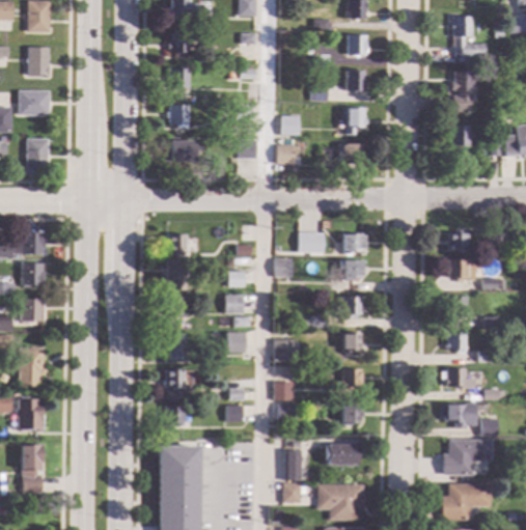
[(51,31),(28,31),(28,0),(51,0),(51,31)]
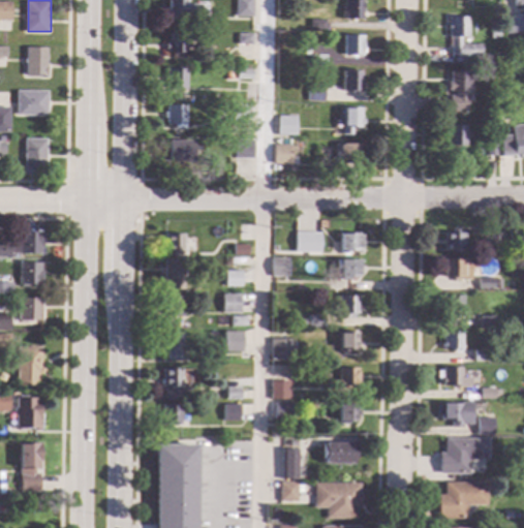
[(189,0),(189,3),(202,3),(201,16),(180,16),(180,19),(176,19),(176,14),(171,14),(171,0),(189,0)]
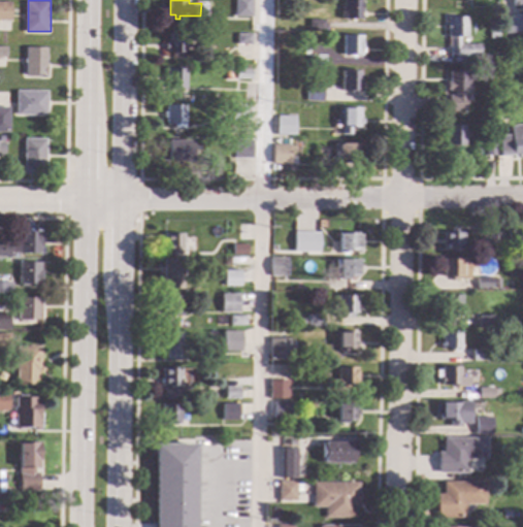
[(255,0),(255,15),(236,15),(236,0),(255,0)]
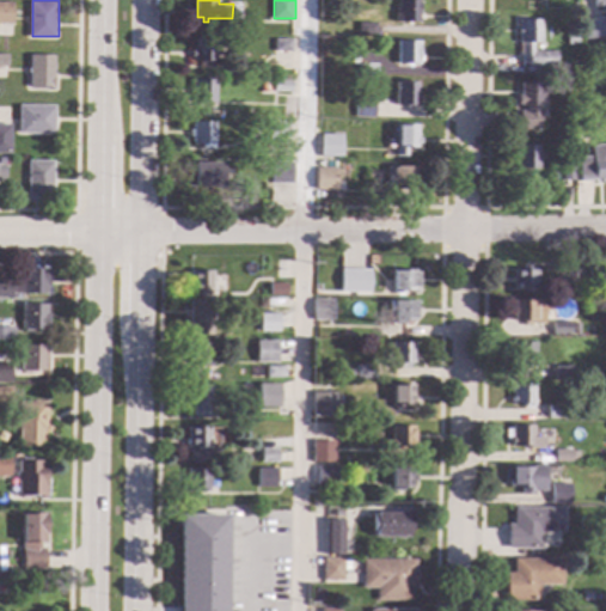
[(422,0),(422,22),(398,20),(398,11),(402,11),(402,0),(422,0)]
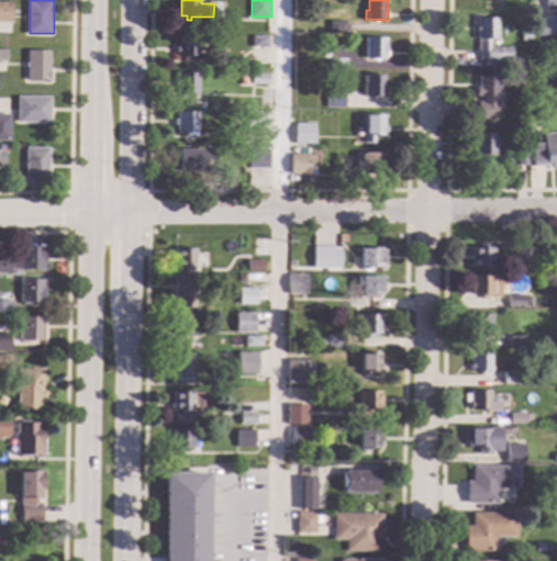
[(13,21),(0,21),(0,1),(13,1),(13,21)]
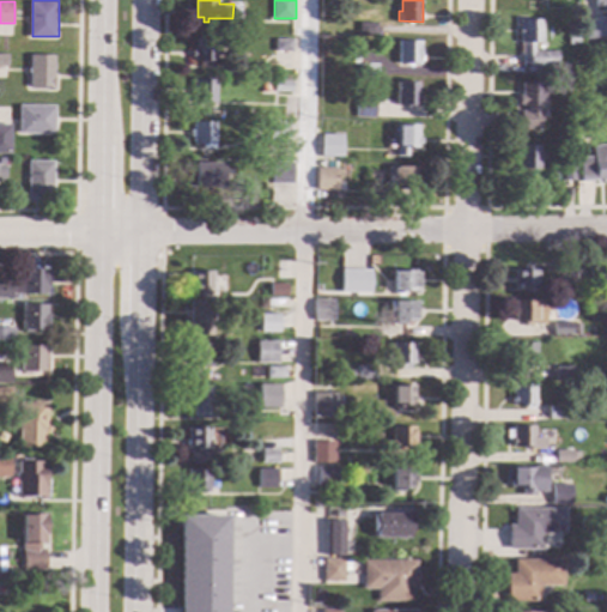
[(606,35),(589,38),(584,18),(605,13),(606,18),(606,35)]
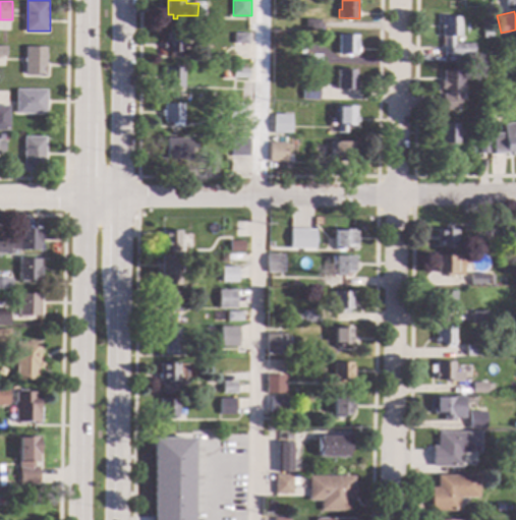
[(463,35),(456,35),(456,43),(476,43),(476,54),(447,53),(445,53),(445,36),(444,36),(444,29),(443,27),(443,22),(444,22),(444,15),(463,15),(463,35)]
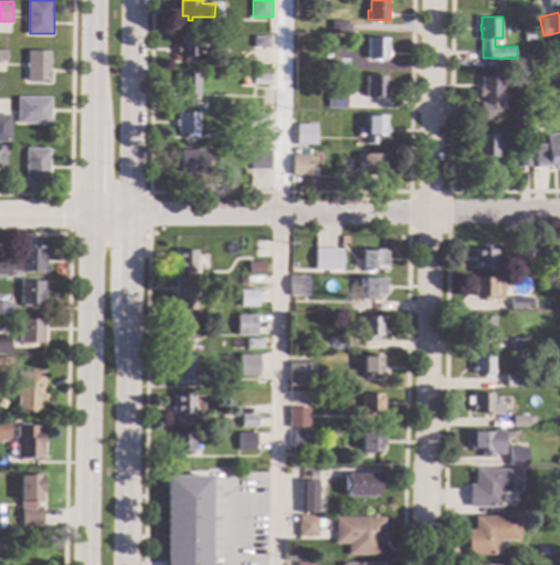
[(351,32),(335,32),(335,20),(350,20),(351,32)]
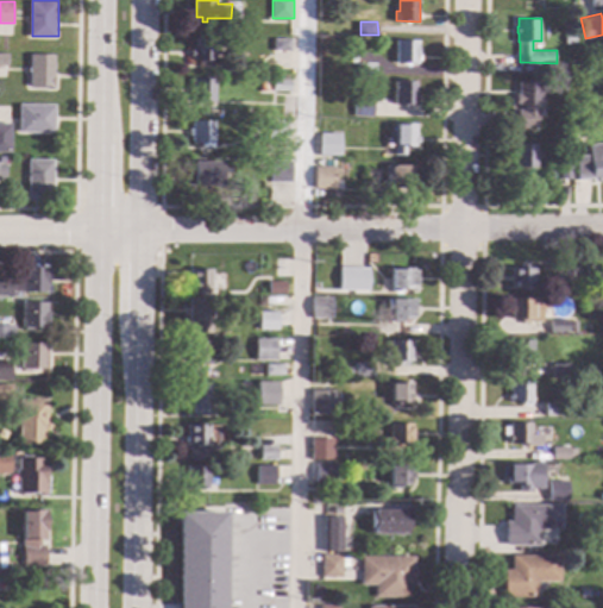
[(217,60),(193,60),(193,49),(196,49),(196,37),(218,37),(217,60)]
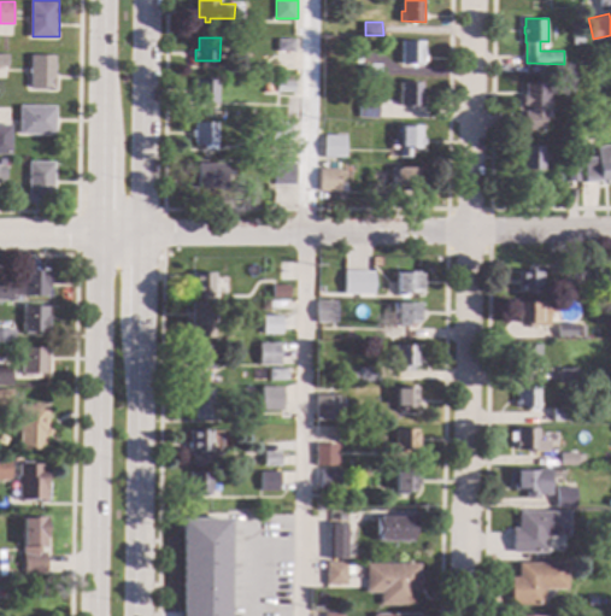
[(297,51),(278,51),(278,37),(297,37),(297,51)]
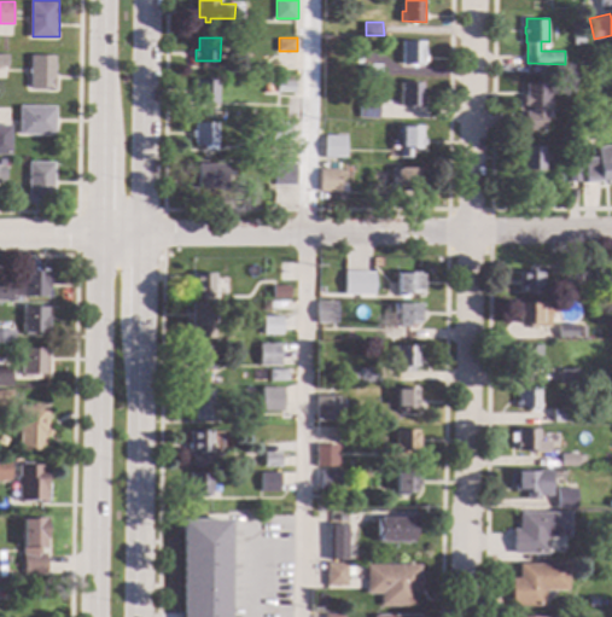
[(426,63),(404,63),(404,40),(426,40),(426,63)]
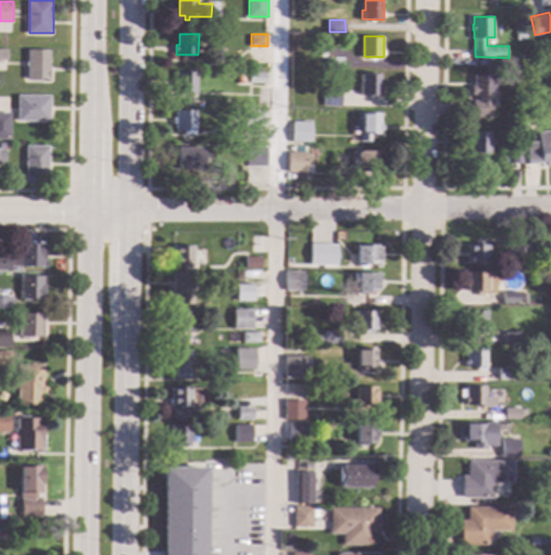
[(10,60),(0,60),(0,48),(10,48),(10,60)]
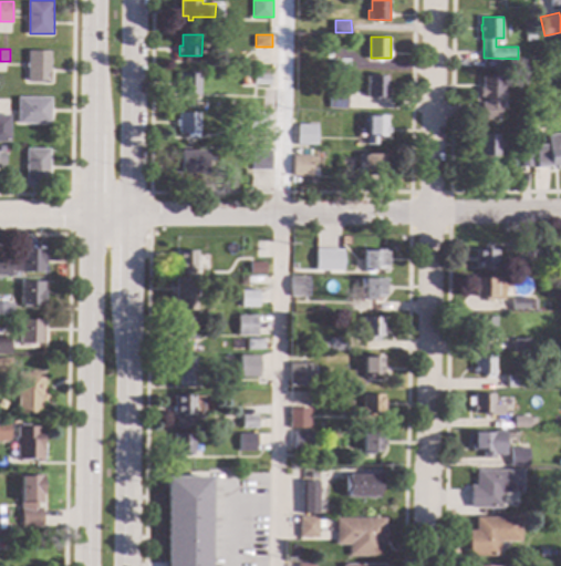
[(52,80),(30,80),(30,50),(53,50),(52,80)]
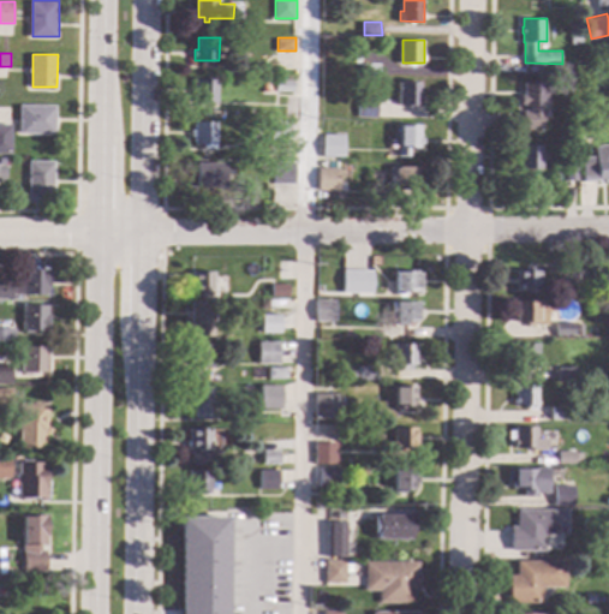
[(381,76),(364,76),(364,63),(381,63),(381,76)]
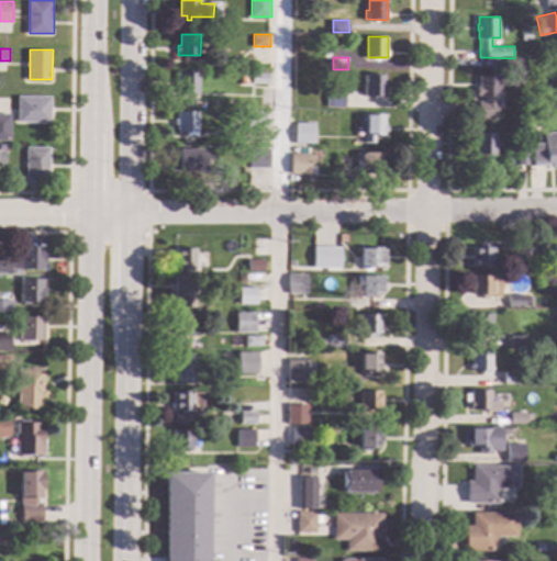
[(200,73),(200,93),(180,92),(180,87),(177,87),(178,79),(180,80),(180,71),(200,73)]
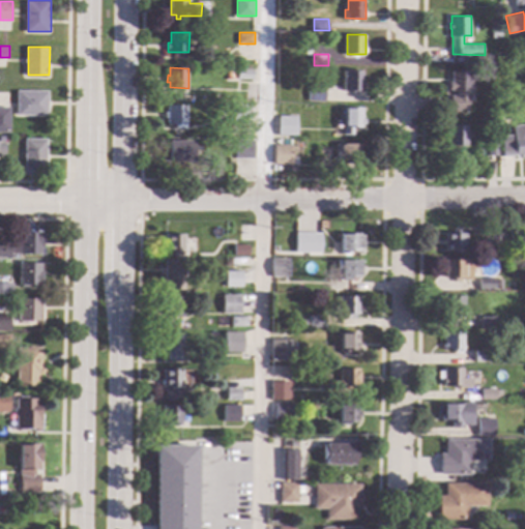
[(254,68),(254,79),(238,79),(238,68),(254,68)]
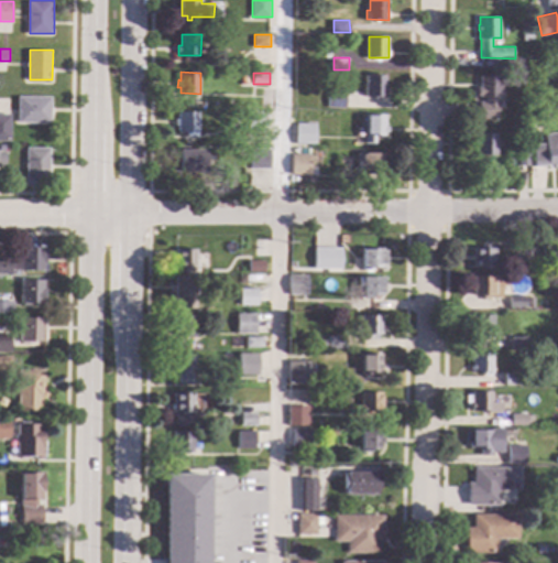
[(389,96),(368,96),(369,74),(389,75),(389,96)]
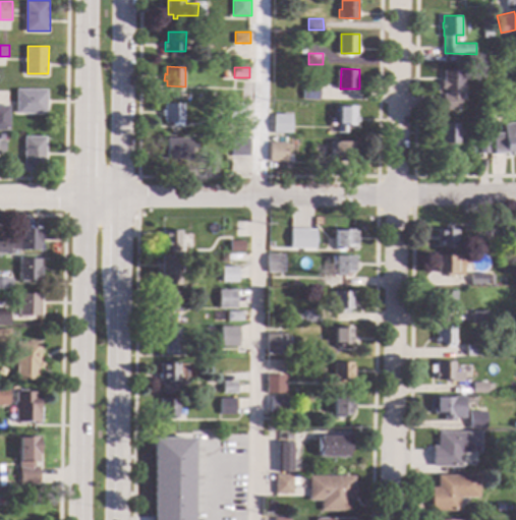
[(465,89),(462,89),(462,109),(445,109),(445,94),(451,94),(451,89),(445,89),(445,88),(443,88),(443,79),(446,79),(446,68),(465,68),(465,89)]
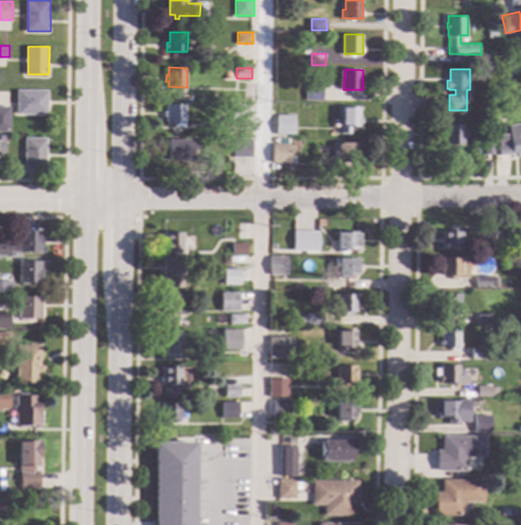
[(49,114),(19,114),(19,88),(49,89),(49,114)]
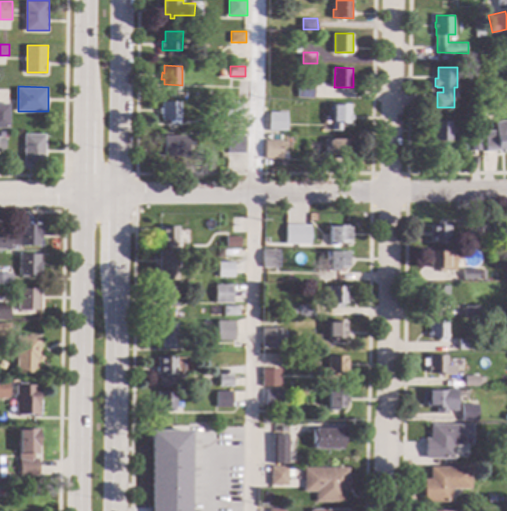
[(327,98),(312,97),(312,87),(328,87),(327,98)]
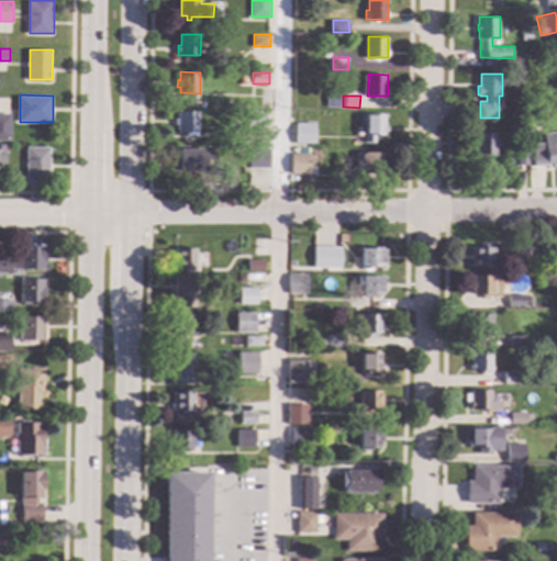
[(200,111),(199,132),(179,132),(179,110),(200,111)]
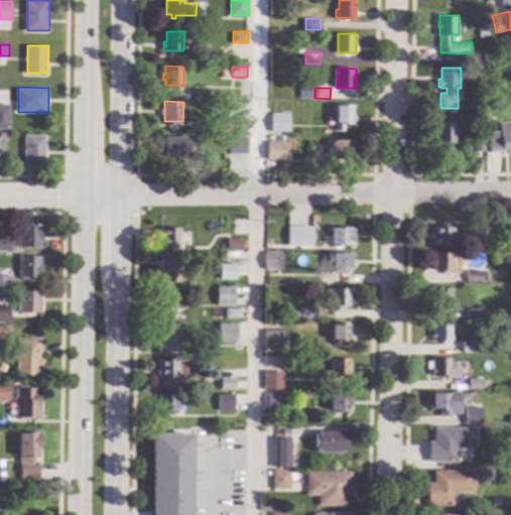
[(245,119),(228,119),(229,101),(245,101),(245,119)]
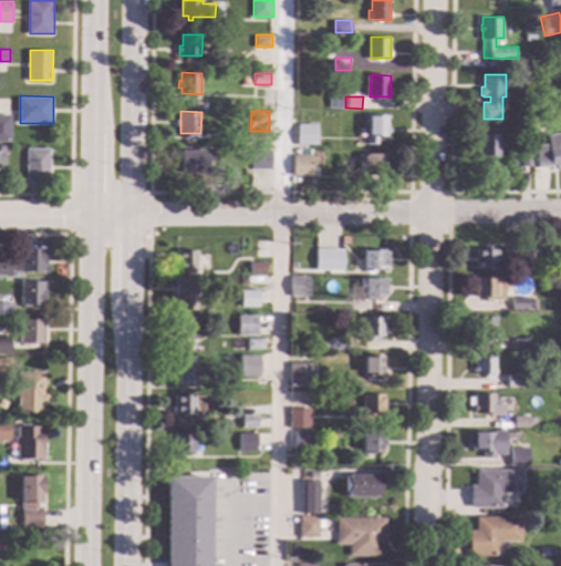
[(12,142),(0,141),(0,114),(11,114),(12,114),(12,142)]
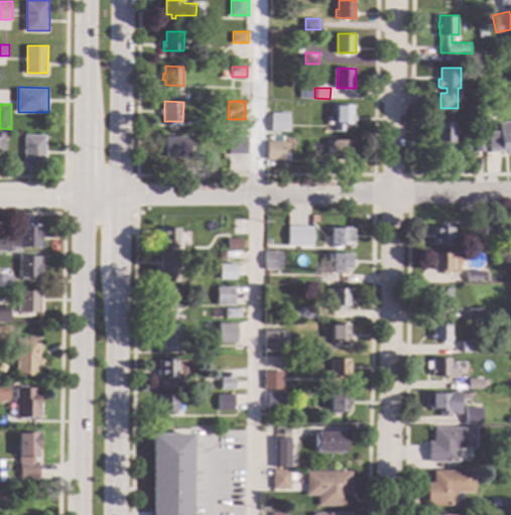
[(355,115),(358,115),(358,121),(355,121),(355,123),(346,123),(346,130),(337,130),(337,104),(355,104),(355,115)]
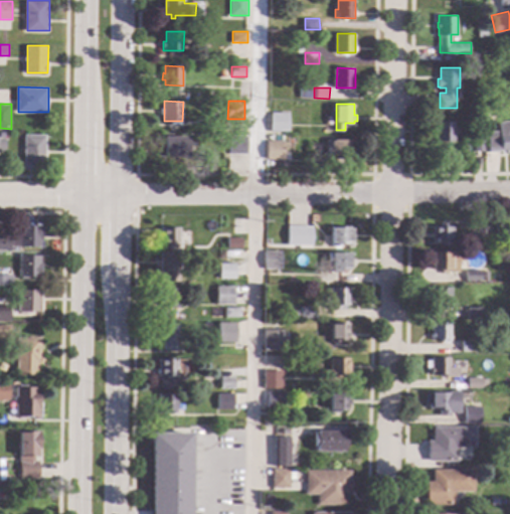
[(290,131),(272,130),(272,112),(275,112),(290,112),(290,131)]
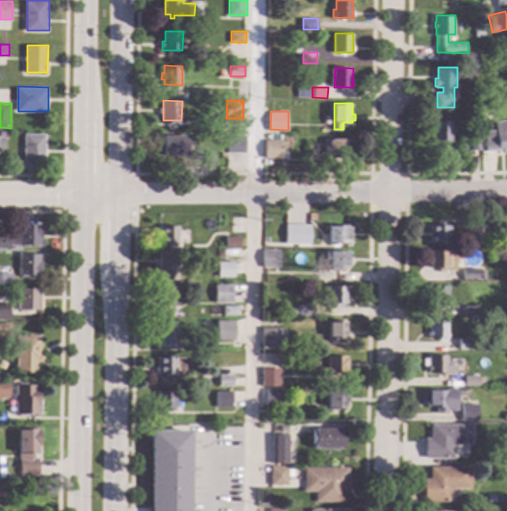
[(498,120),(506,119),(506,152),(502,152),(501,150),(488,151),(486,130),(488,130),(487,119),(498,118),(498,120)]
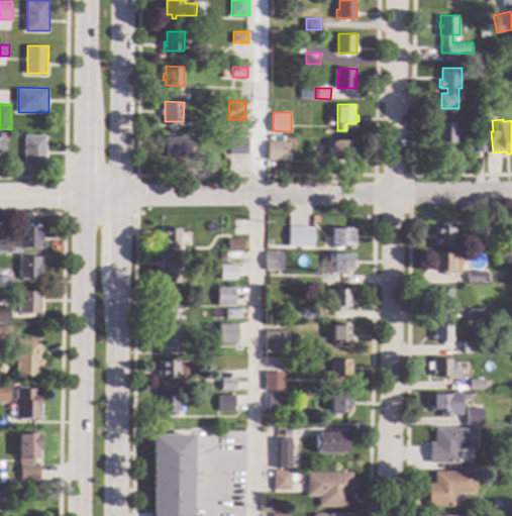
[(458,140),(439,140),(439,134),(436,134),(436,128),(439,128),(439,121),(458,121),(458,140)]
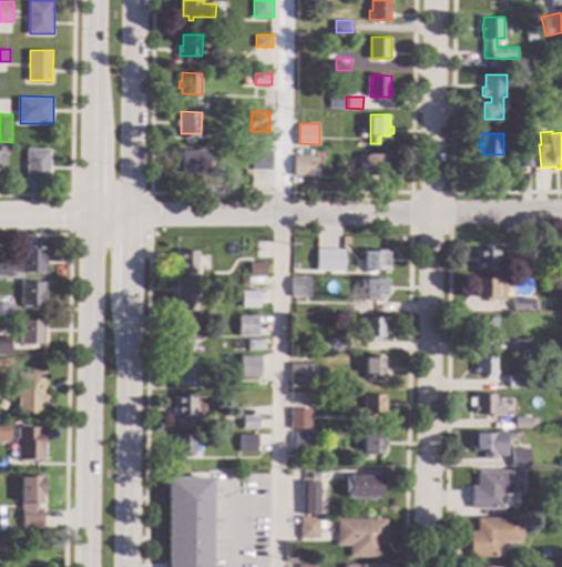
[(51,181),(29,181),(29,148),(51,148),(51,181)]
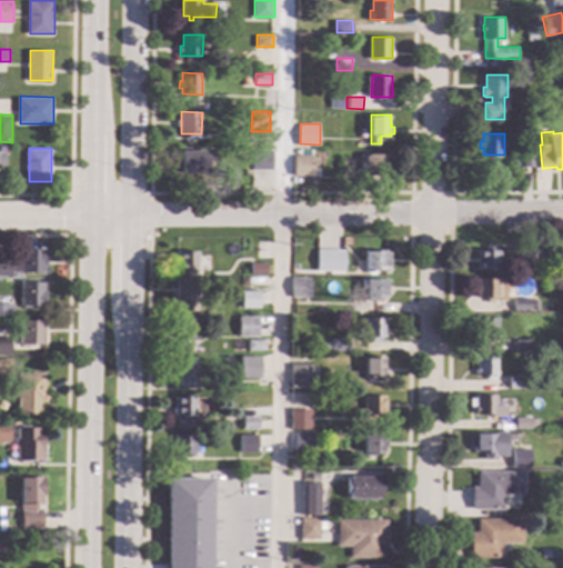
[(253,169),(274,170),(275,150),(253,149),(253,169)]
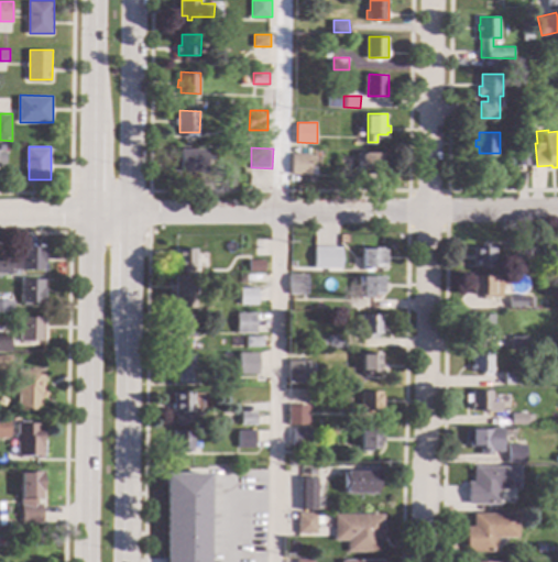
[(2,151),(9,151),(9,165),(2,165),(2,166),(0,166),(0,149),(2,149),(2,151)]
